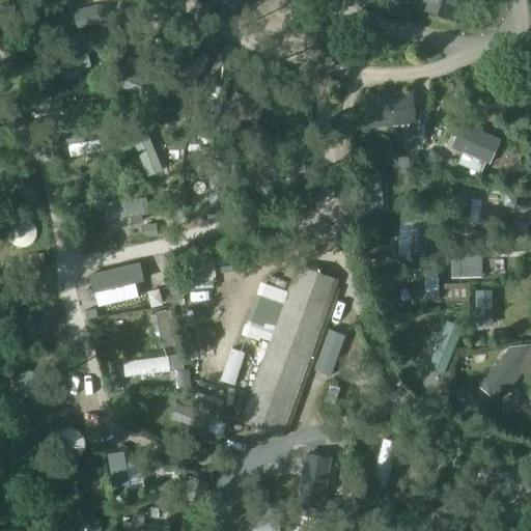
[(120,34),(135,0),(115,0),(111,12),(96,6),(72,11),(76,29),(96,25),(120,34)]
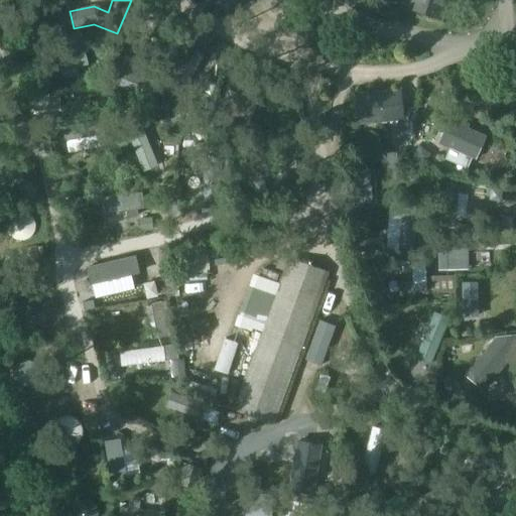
[(240,0),(221,0),(233,10),(240,0)]
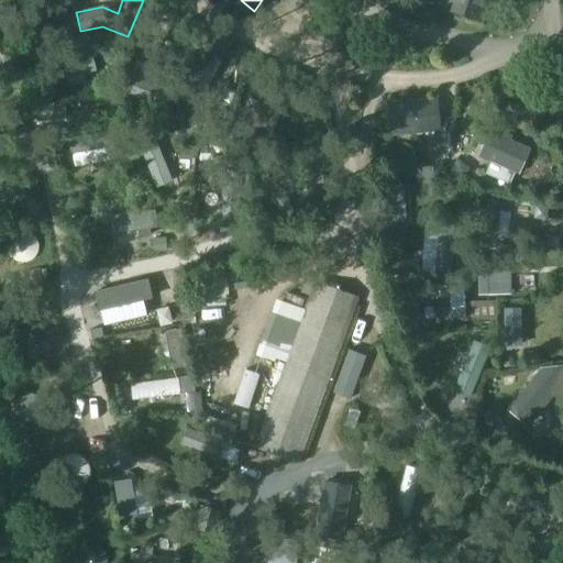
[(385,0),(384,6),(406,12),(408,0),(385,0)]
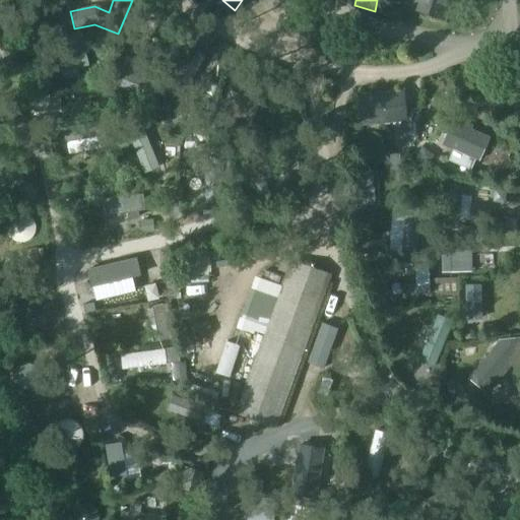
[(416,0),(416,1),(414,7),(446,17),(447,11),(451,0),(416,0)]
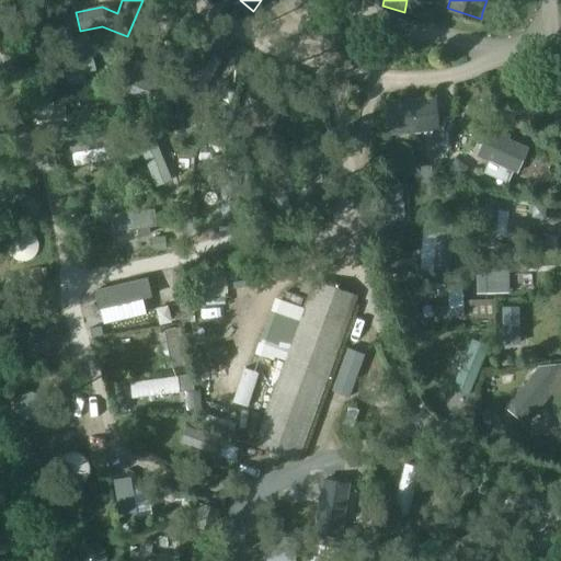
[(268,9),(255,25),(288,52),(301,35),(268,9)]
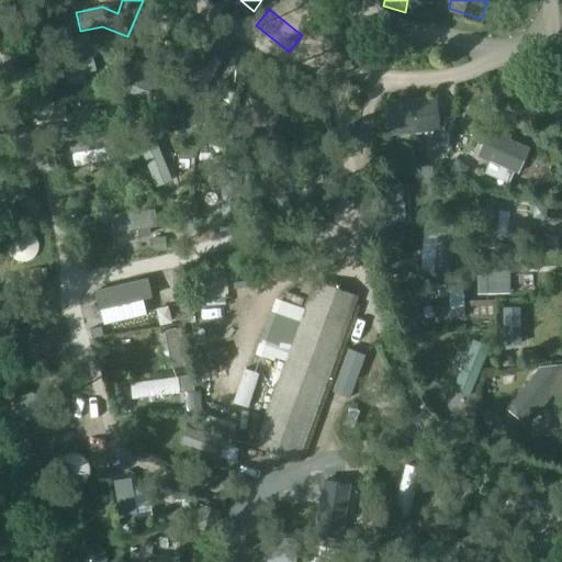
[(18,51),(20,59),(32,56),(30,48),(18,51)]
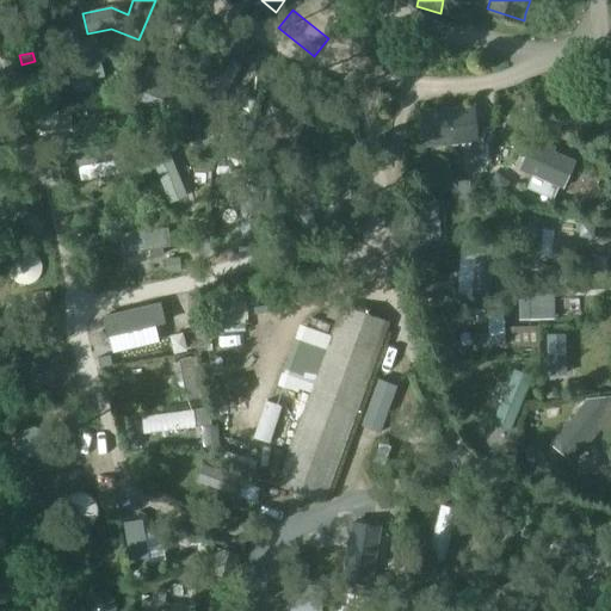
[(197,107),(210,115),(240,67),(228,59),(197,107)]
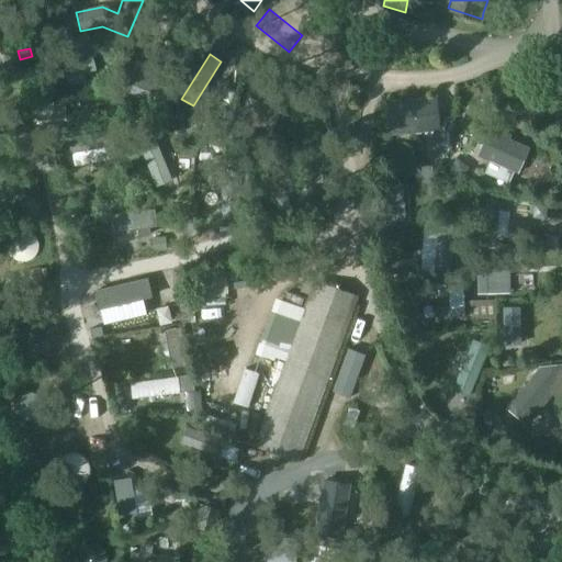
[(87,67),(81,55),(46,70),(52,82),(87,67)]
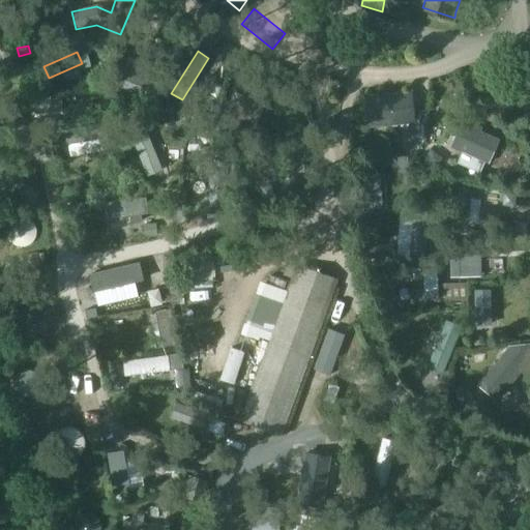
[(129,57),(116,89),(155,105),(163,87),(141,78),(147,64),(129,57)]
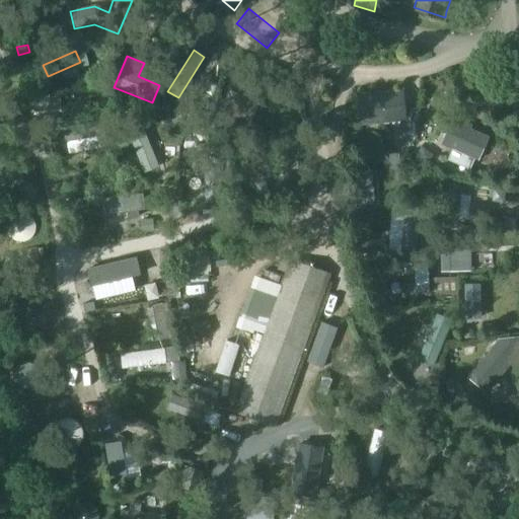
[(107,91),(94,92),(95,102),(107,101),(107,91)]
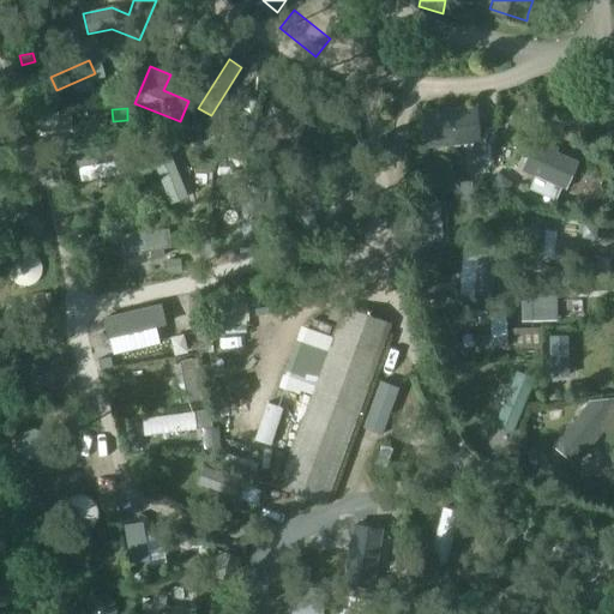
[(476,109),(450,112),(453,145),(480,142),(476,109)]
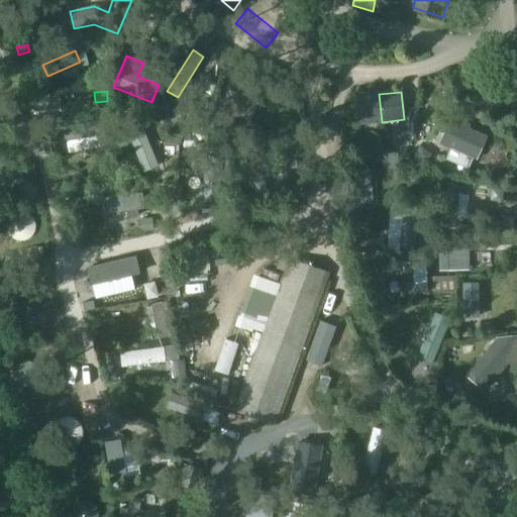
[(60,116),(56,94),(43,96),(47,118),(60,116)]
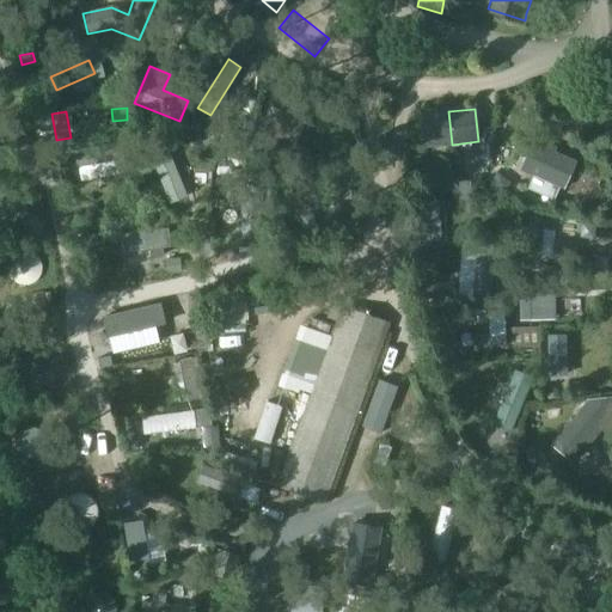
[(448,111),(422,114),(426,147),(452,145),(448,111)]
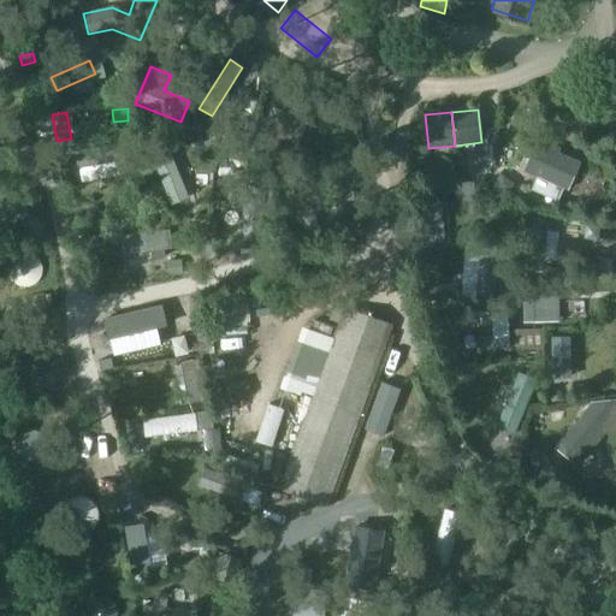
[(226,129),(208,135),(213,150),(231,144),(226,129)]
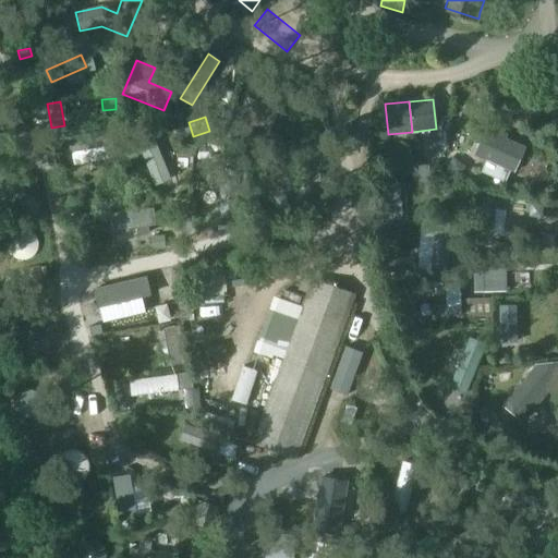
[(486,125),(473,155),(486,161),(510,171),(512,172),(516,168),(524,146),(506,137),(507,134),(486,125)]
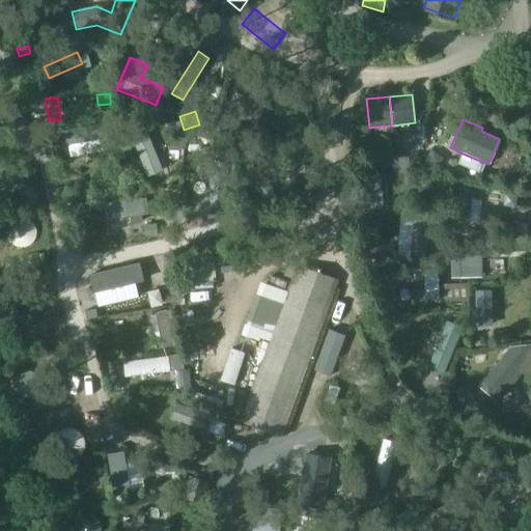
[(66,145),(107,138),(105,123),(64,130),(66,145)]
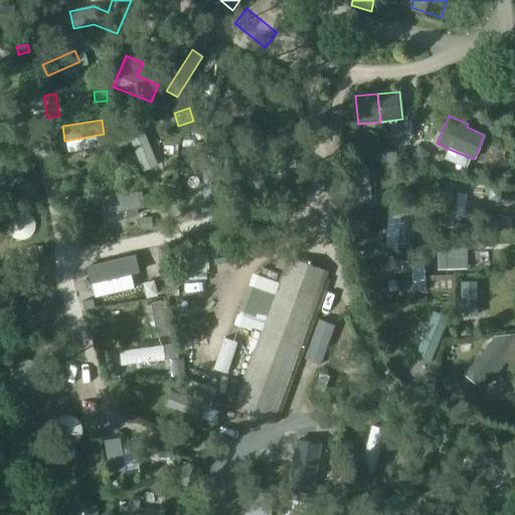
[(143,172),(157,166),(141,126),(127,131),(143,172)]
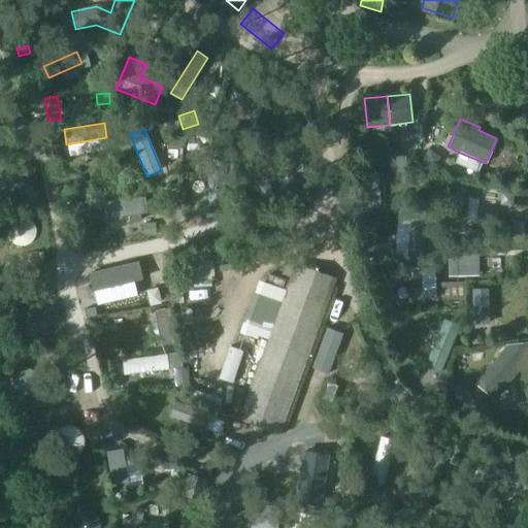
[(441,158),(430,150),(422,160),(424,161),(416,170),(425,177),(432,168),(433,168),(441,158)]
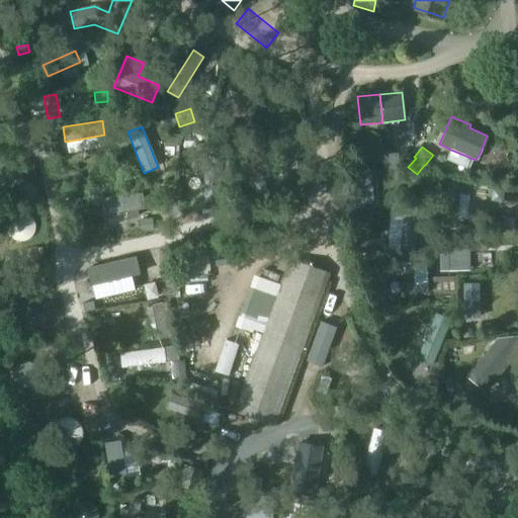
[(383,166),(399,164),(398,153),(382,155),(383,166)]
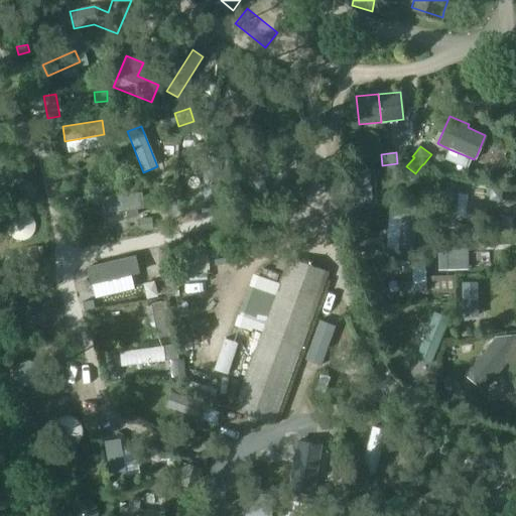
[(219,203),(223,157),(207,156),(203,201),(219,203)]
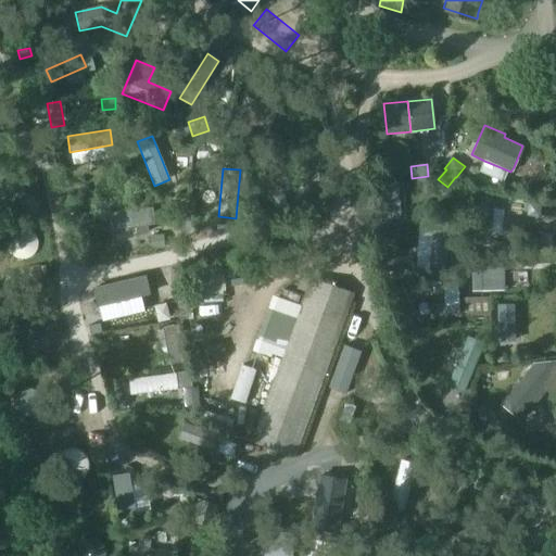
[(401,220),(399,179),(374,180),(375,222),(401,220)]
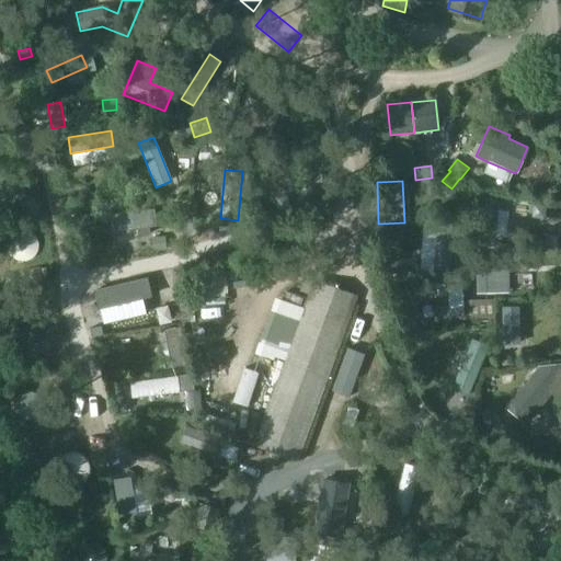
[(499,202),(482,201),(479,238),(495,239),(499,202)]
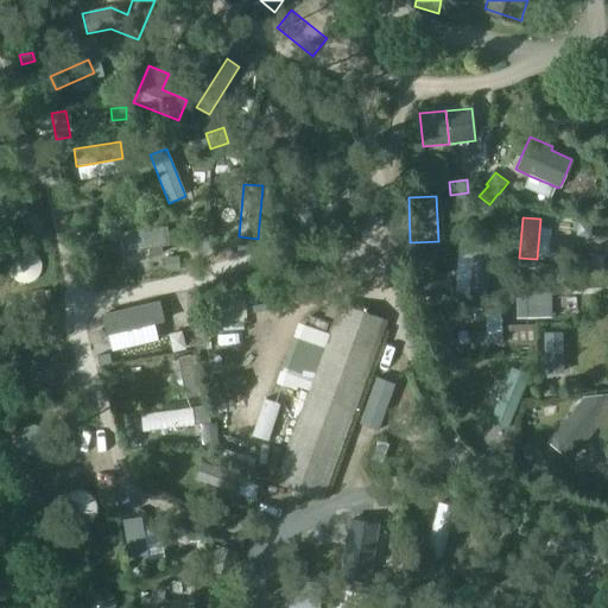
[(575,220),(556,219),(555,235),(572,238),(575,220)]
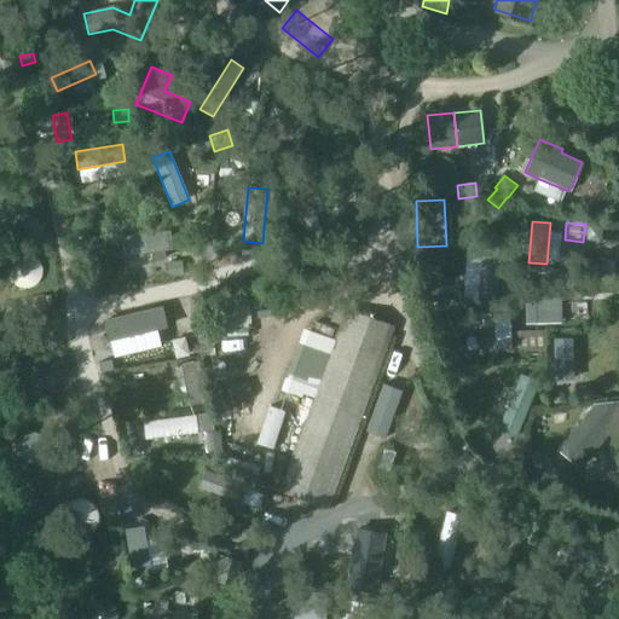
[(125,256),(151,253),(152,261),(166,260),(165,252),(172,250),(171,231),(122,236),(125,256)]
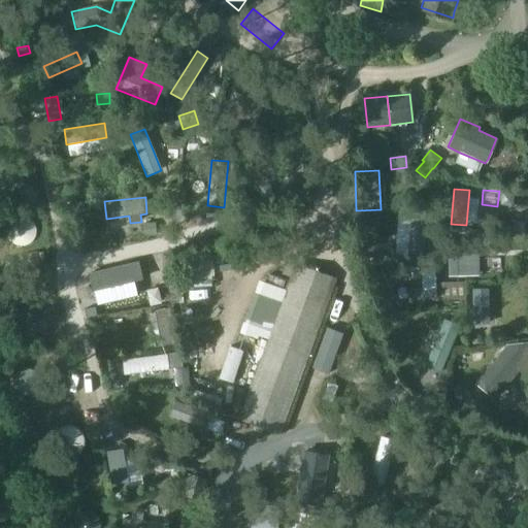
[(426,210),(409,209),(407,254),(424,255),(426,210)]
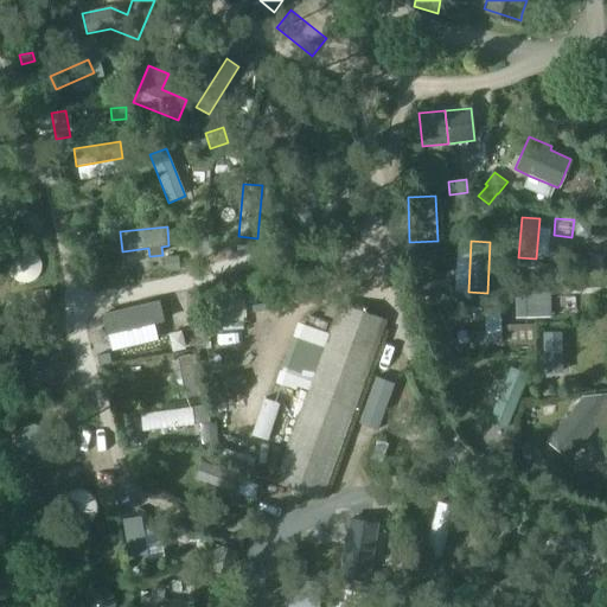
[(25,249),(23,249),(19,250),(17,251),(14,253),(12,255),(11,257),(10,260),(8,263),(8,266),(8,269),(10,272),(11,274),(12,276),(14,279),(17,281),(19,282),(23,282),(25,282),(29,282),(31,282),(33,280),(36,279),(38,276),(40,274),(42,272),(42,269),(43,266),(42,263),(42,260),(40,257),(38,255),(36,253),(33,251),(31,250),(29,249),(25,249)]
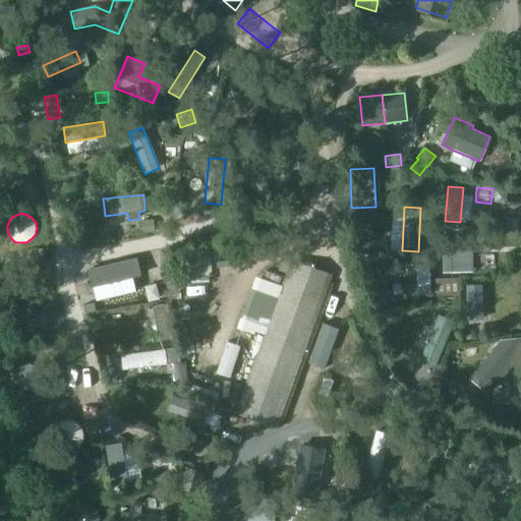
[(518,219),(506,218),(505,228),(517,229),(518,219)]
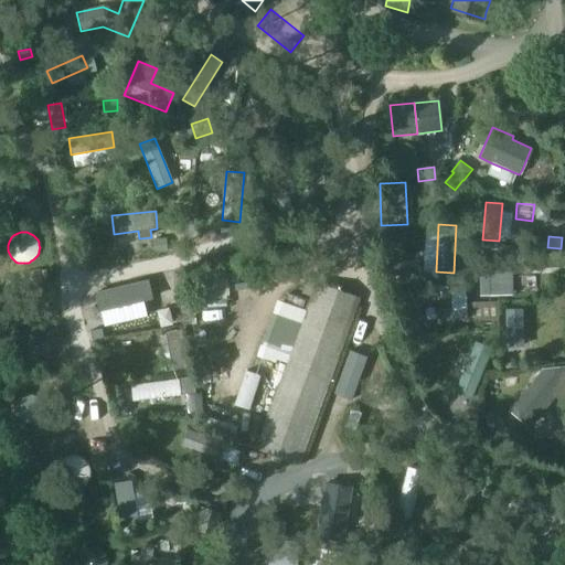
[(167,252),(166,238),(151,240),(153,254),(167,252)]
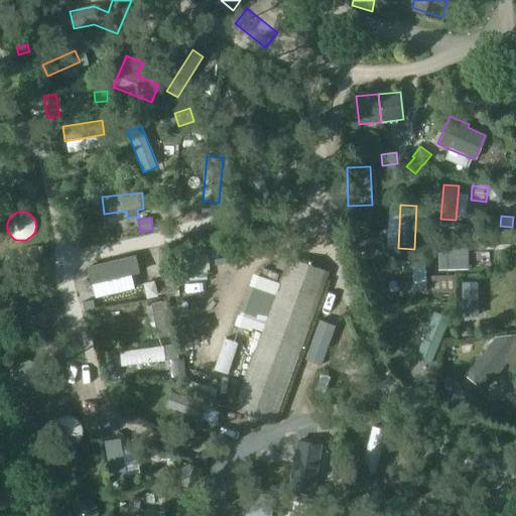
[(462,228),(462,238),(474,237),(474,228),(462,228)]
